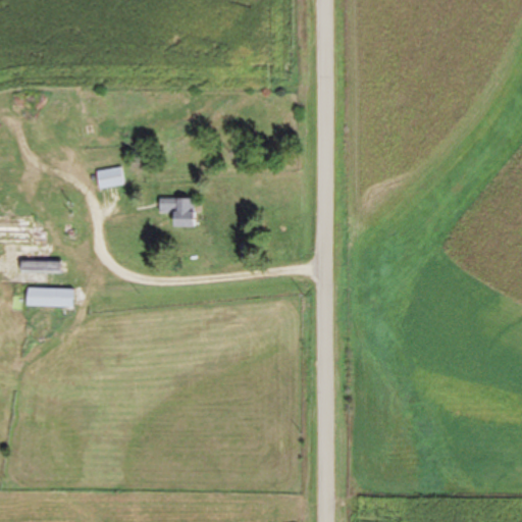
[(99,191),(123,186),(120,168),(95,173),(99,191)]
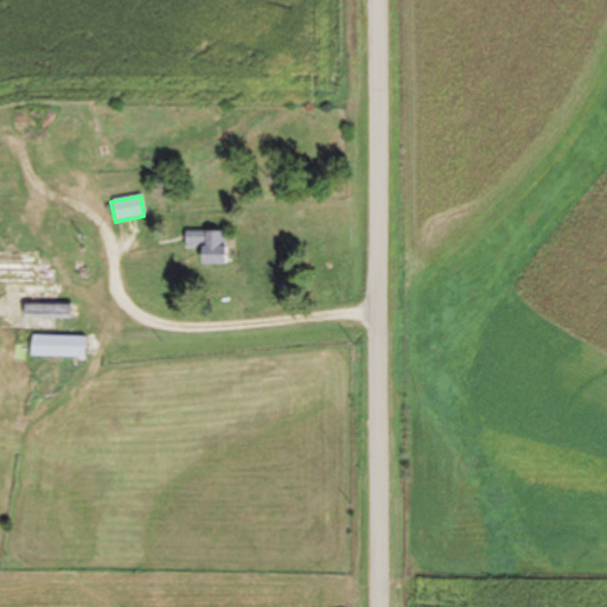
[(185,249),(203,249),(203,266),(228,266),(228,232),(185,232),(185,249)]
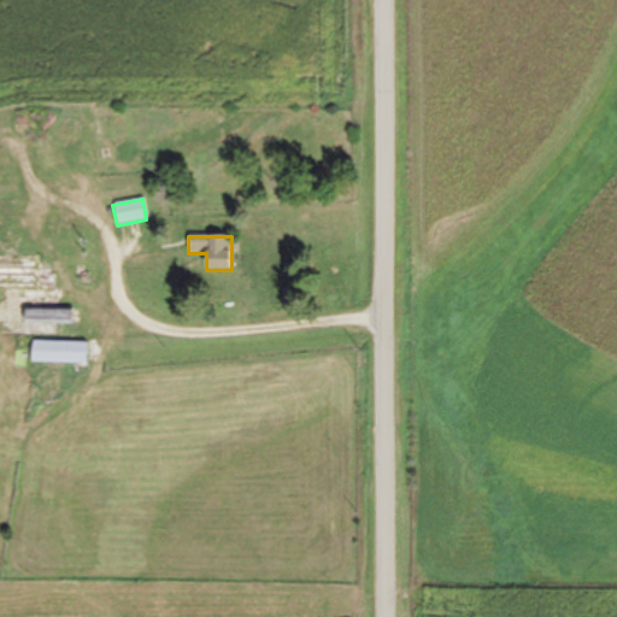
[(39,258),(0,257),(0,288),(40,289),(41,278),(39,278),(39,258)]
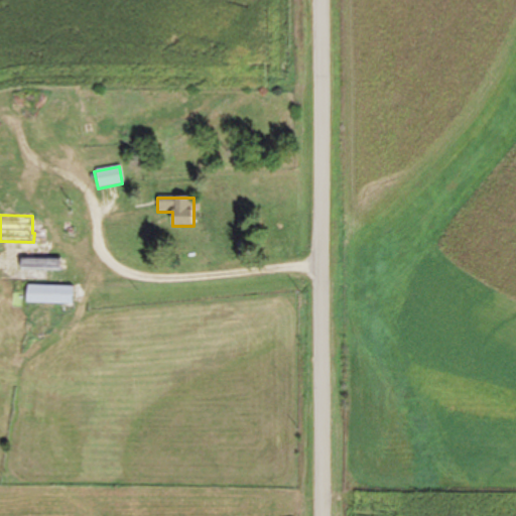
[(60,258),(20,258),(20,271),(60,271),(60,258)]
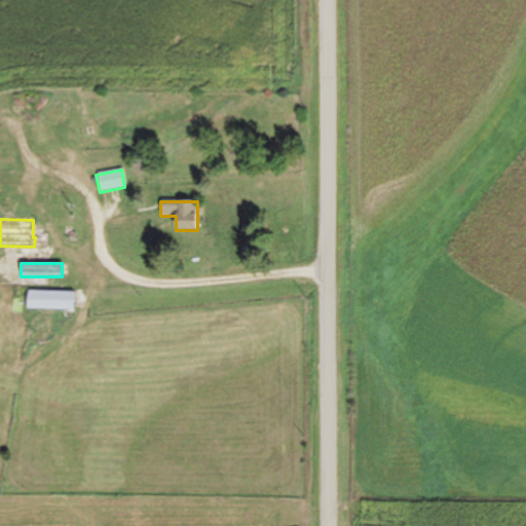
[(27,310),(73,310),(73,292),(27,292),(27,310)]
